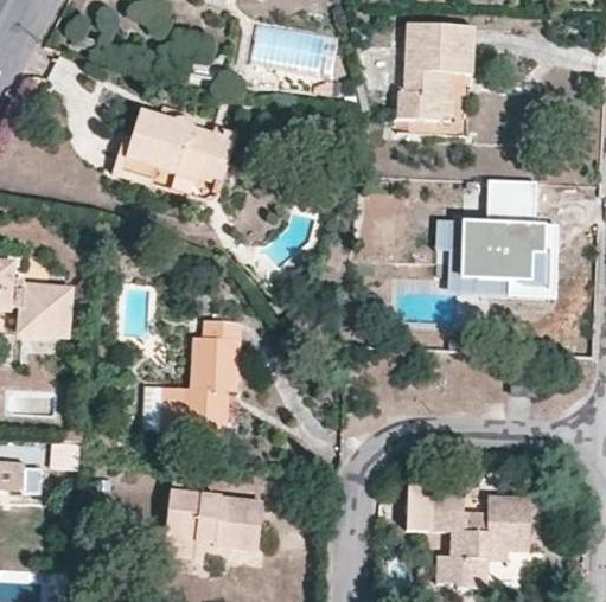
[(473,23),(407,19),(403,88),(399,88),(396,115),(408,116),(439,119),(441,72),(453,72),(471,72),(472,43),(473,23)]
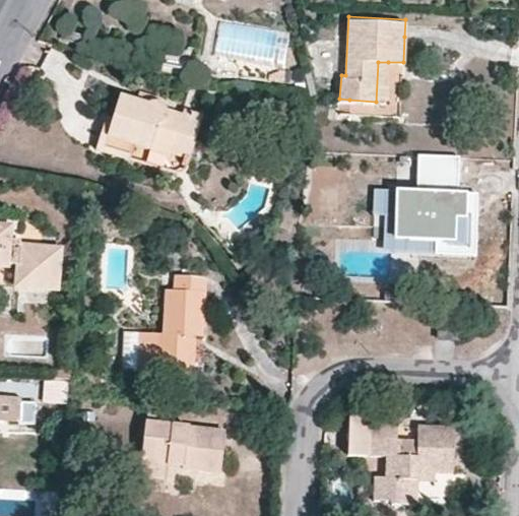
[(388,62),(378,62),(376,102),(386,103),(388,62)]
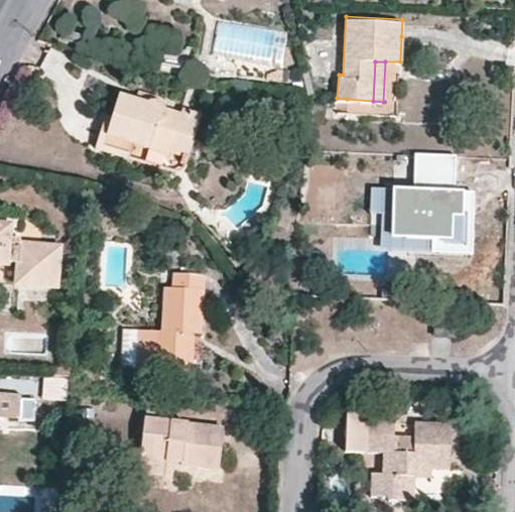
[(139,88),(136,97),(144,100),(148,98),(156,97),(157,94),(139,88)]
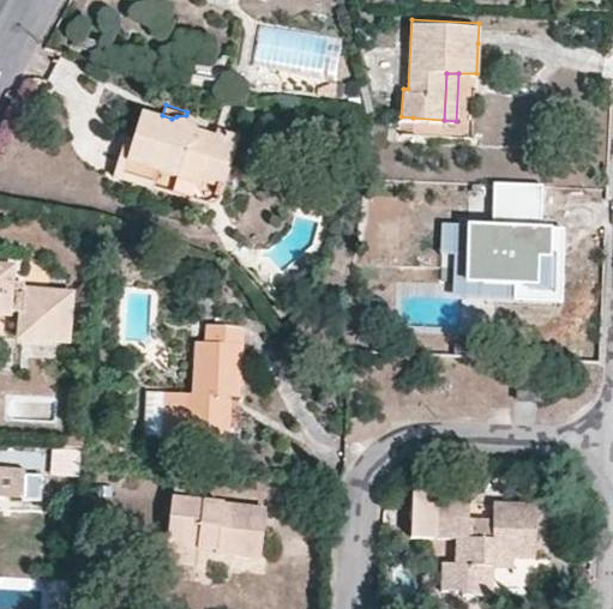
[(152,185),(158,168),(203,180),(203,175),(209,157),(230,162),(238,140),(239,132),(217,125),(215,132),(199,126),(194,120),(190,116),(186,115),(176,116),(172,119),(162,115),(142,109),(133,138),(126,136),(114,173),(152,185)]
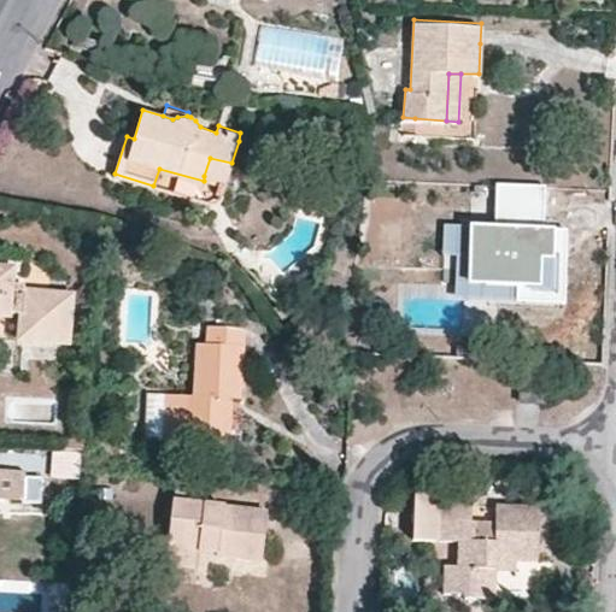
[(227,183),(232,163),(210,158),(204,176),(218,181),(227,183)]
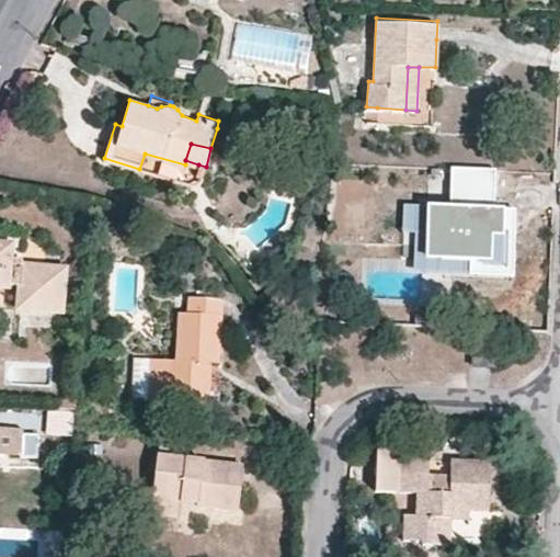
[(195,173),(202,177),(206,167),(198,165),(195,173)]
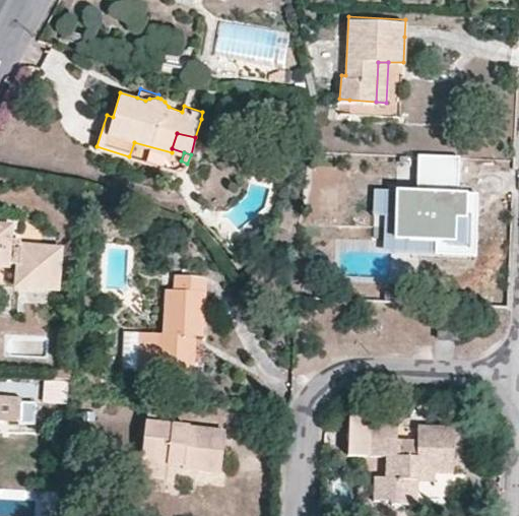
[(417,188),(395,187),(394,224),(407,226),(408,237),(437,238),(437,249),(474,251),(477,191),(458,190),(459,154),(418,152),(417,188)]
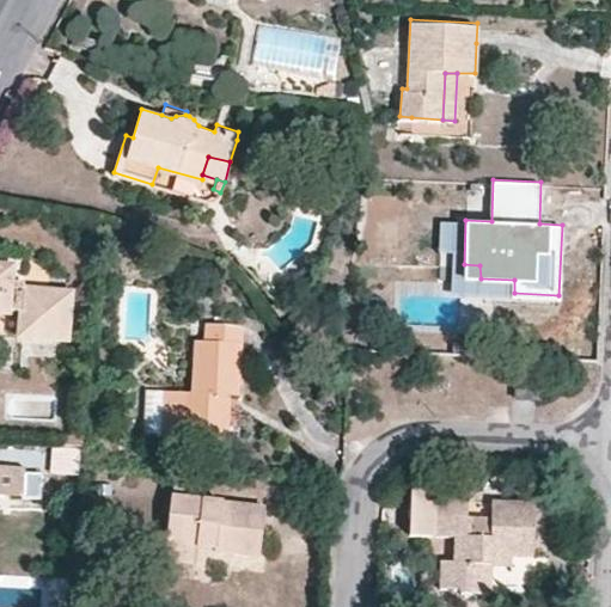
[(0,307),(20,310),(19,332),(67,335),(68,327),(71,288),(24,286),(11,284),(12,276),(12,261),(0,259),(0,307)]
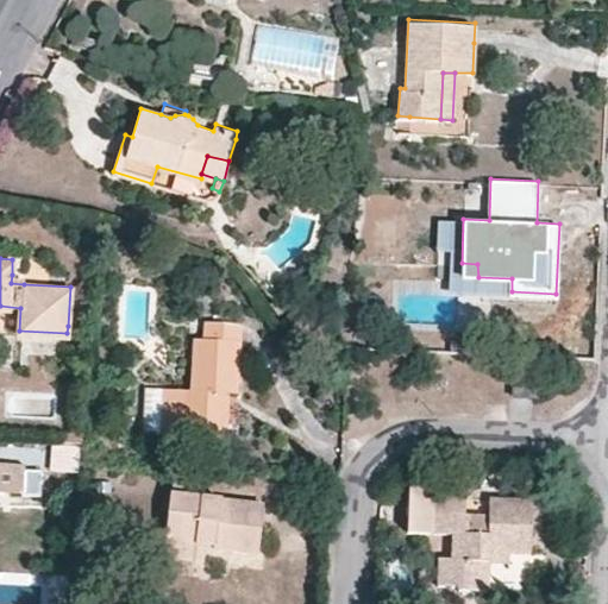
[(462,263),(461,277),(478,277),(477,264),(462,263)]
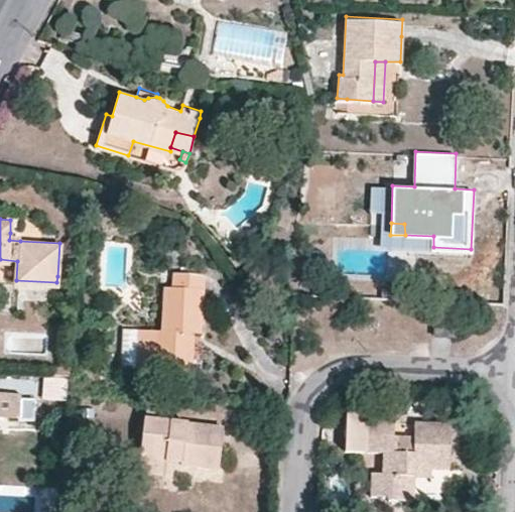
[(201,331),(205,271),(174,269),(174,286),(166,285),(161,328),(139,327),(122,326),(121,340),(120,365),(137,365),(185,369),(189,331),(201,331)]
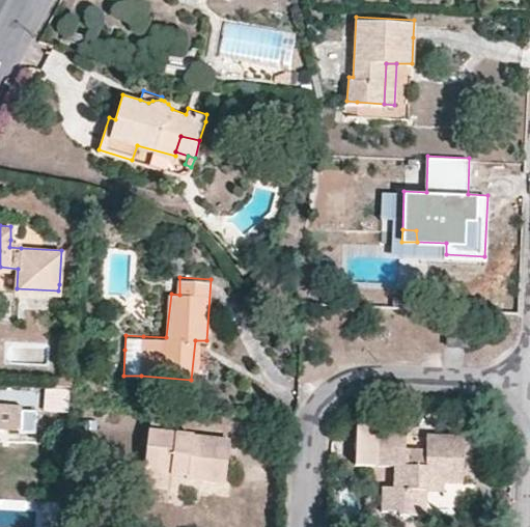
[(401,305),(401,295),(391,295),(391,304),(392,304),(401,305)]
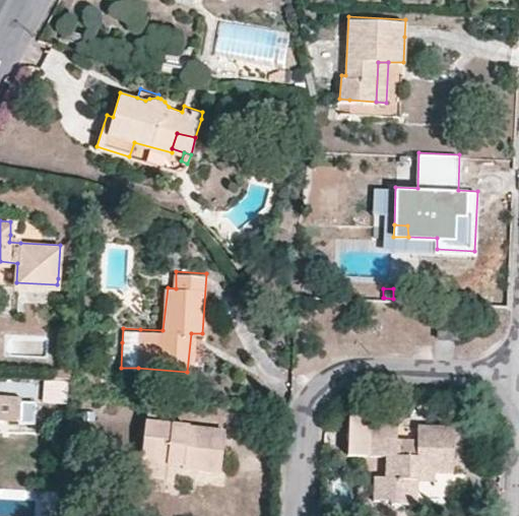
[(0,391),(0,415),(21,416),(22,392),(0,391)]
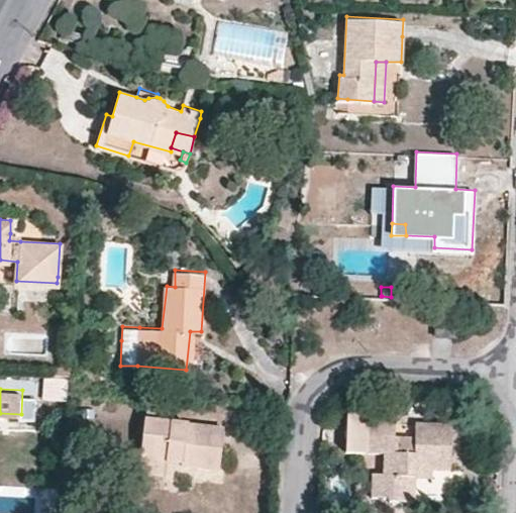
[(146,404),(144,417),(170,419),(171,407),(146,404)]
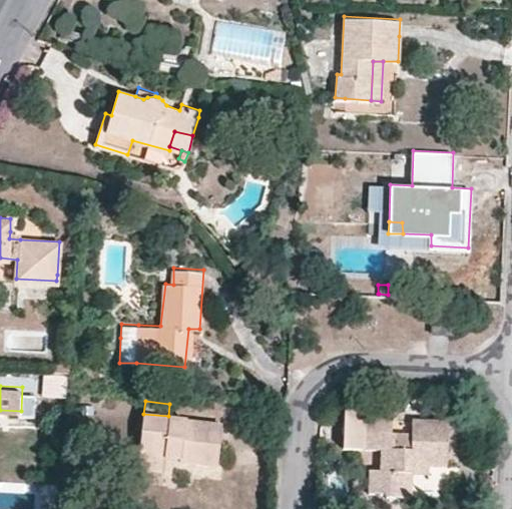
[(344,448),(364,448),(381,448),(380,469),(369,468),(368,492),(385,493),(386,497),(410,496),(411,472),(412,462),(430,463),(446,465),(448,419),(412,417),(411,433),(392,432),(392,416),(393,409),(365,408),(345,408),(344,448)]
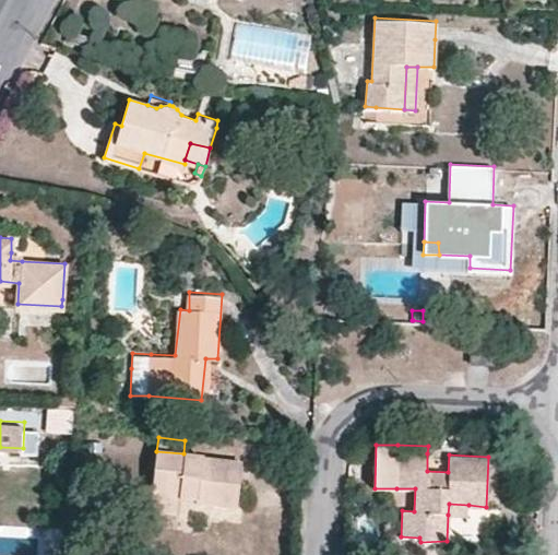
[(178,511),(180,496),(196,497),(196,499),(237,504),(241,461),(183,453),(156,451),(150,508),(178,511)]
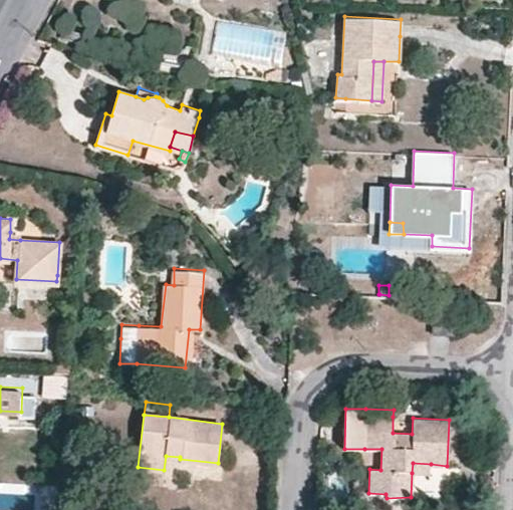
[(413,463),(412,473),(429,473),(431,464),(413,463)]
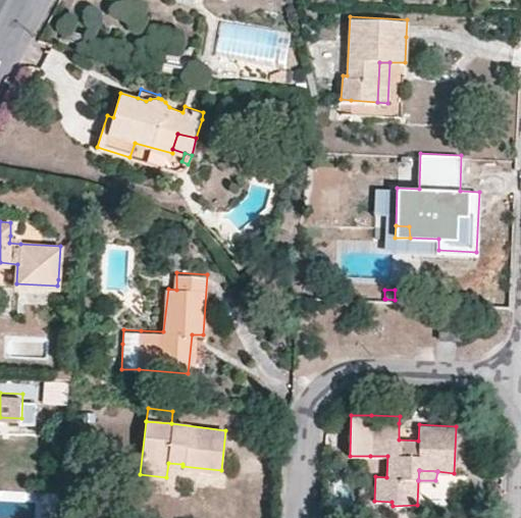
[(164,489),(166,477),(140,474),(139,485),(164,489)]
